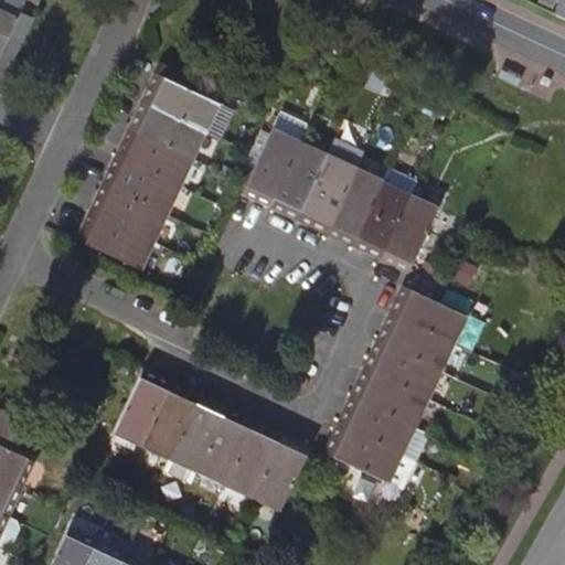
[(0,0),(0,59),(8,63),(20,39),(10,33),(20,12),(25,0),(0,0)]
